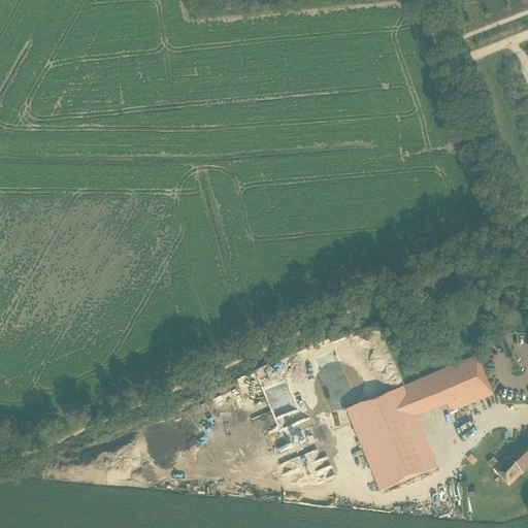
[(307,353),(327,401),(352,390),(332,342),(307,353)]
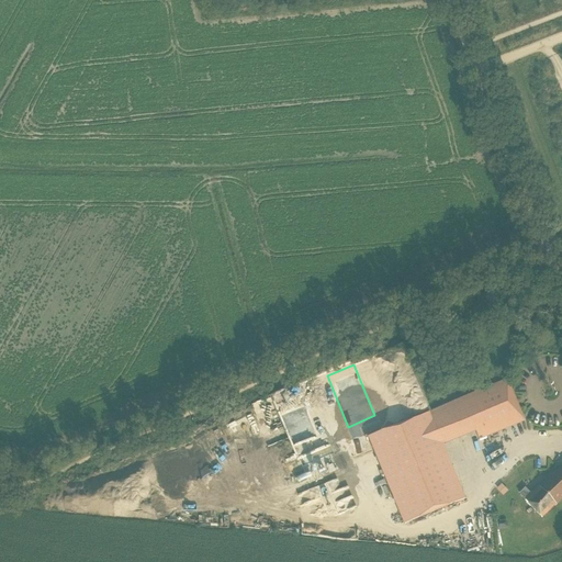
[(368,437),(404,525),(465,499),(442,446),(475,431),(479,439),(524,420),(507,380),(368,437)]
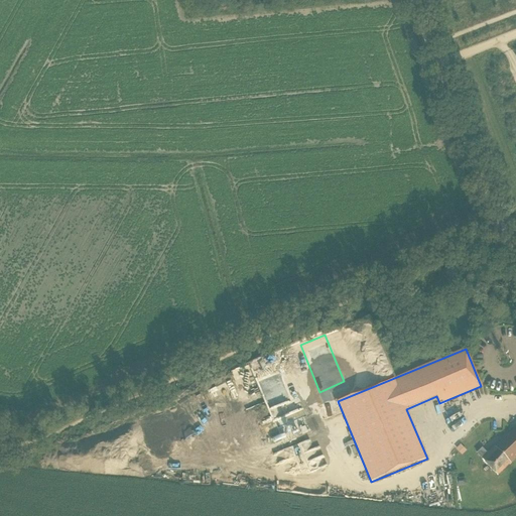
[(264,409),(273,429),(298,419),(289,398),(264,409)]
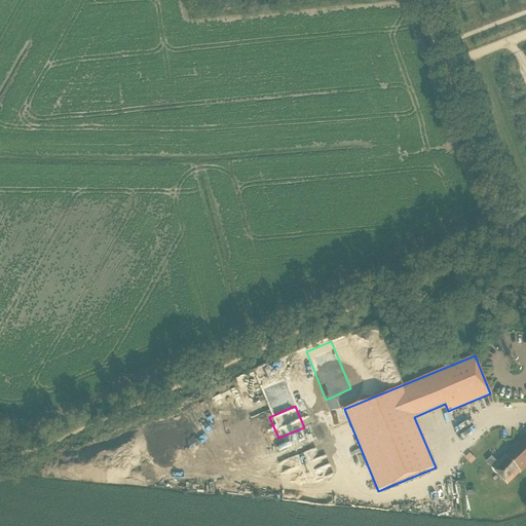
[(311,435),(305,438),(308,443),(313,441),(311,435)]
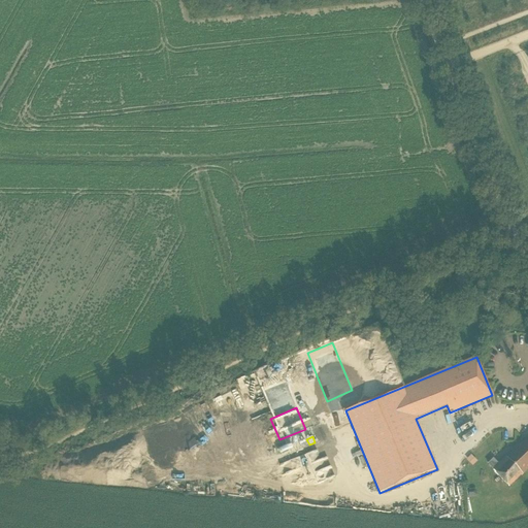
[(493,470),(509,487),(522,473),(523,474),(527,469),(527,438),(507,457),(506,457),(493,470)]
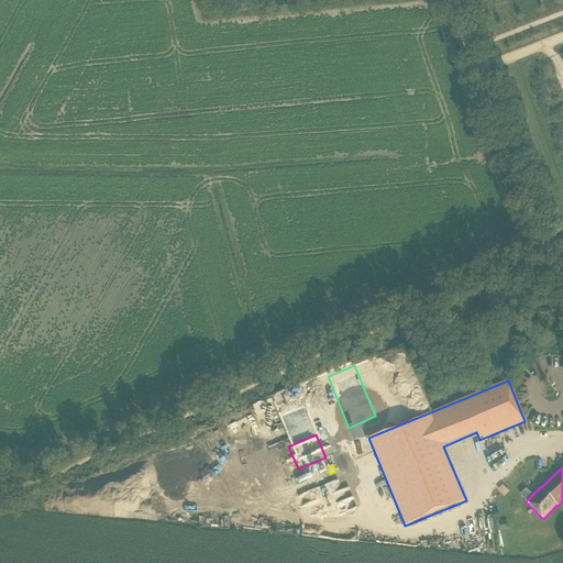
[(499,485),(495,490),(503,497),(507,492),(499,485)]
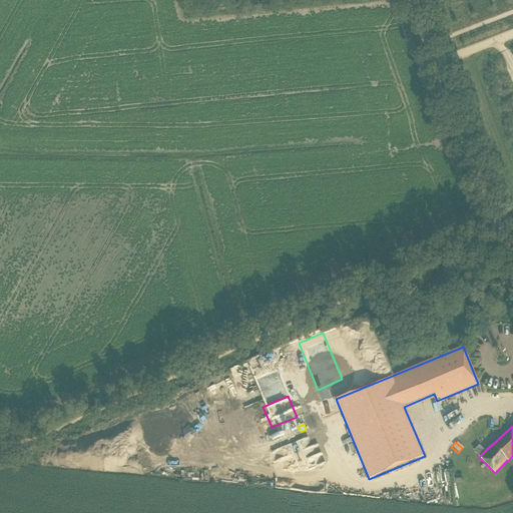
[(168,466),(180,469),(181,462),(169,460),(168,466)]
